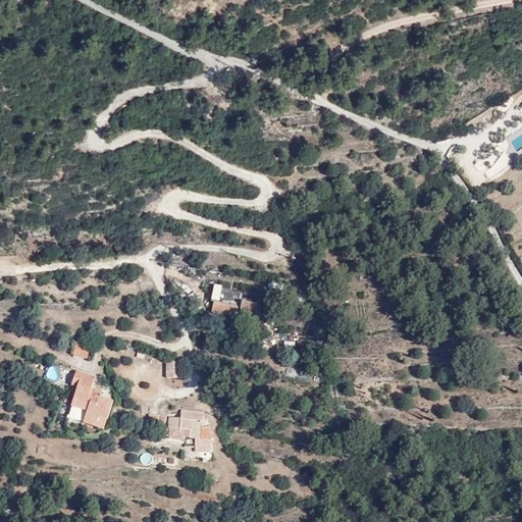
[(220,299),(224,284),(214,281),(210,296),(220,299)]
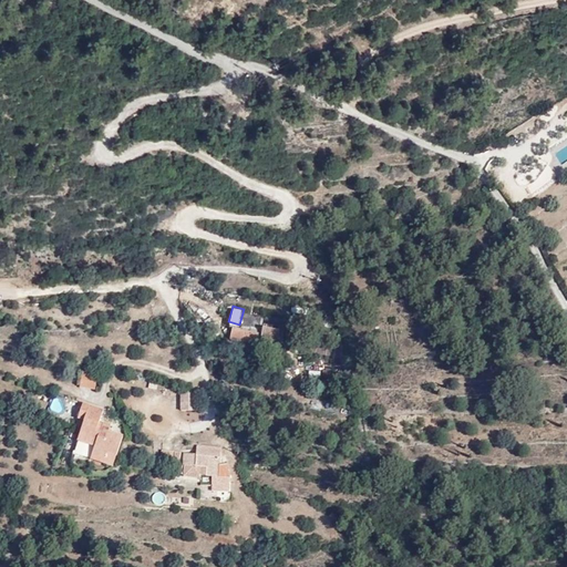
[(257,325),(245,321),(243,331),(228,329),(226,340),(254,344),(257,325)]
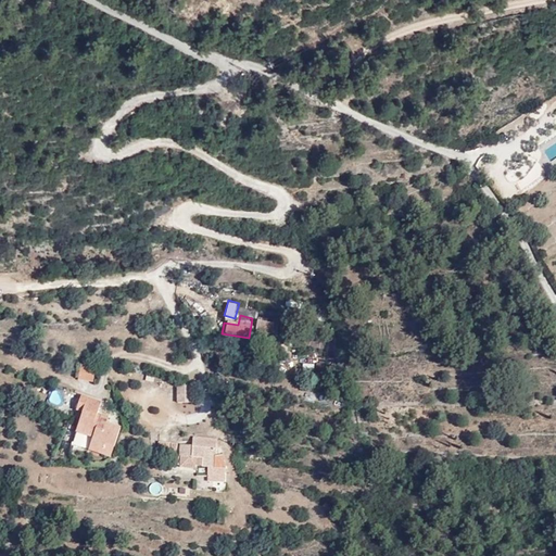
[(270,326),(258,324),(256,331),(269,332),(270,326)]
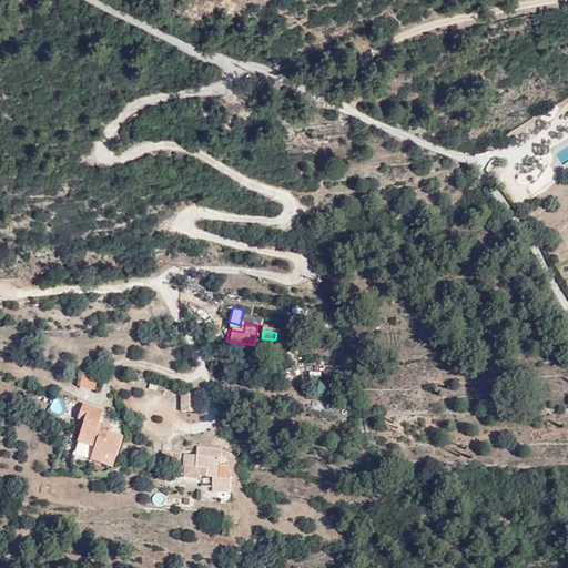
[(99,376),(84,373),(82,386),(97,388),(99,376)]
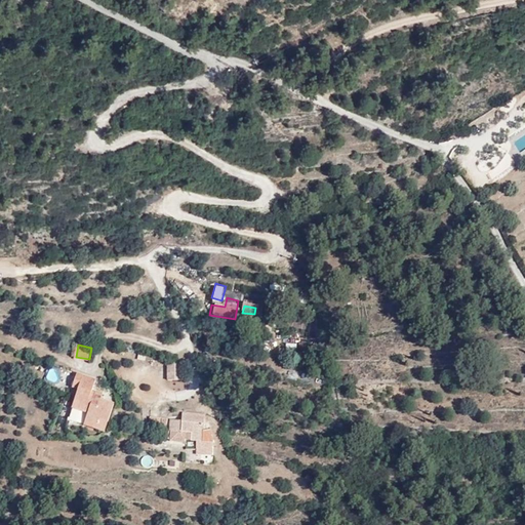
[(182,379),(182,363),(168,363),(169,379),(182,379)]
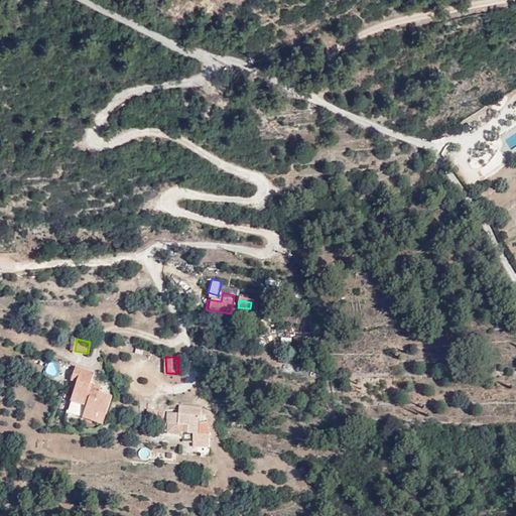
[(95,374),(77,367),(73,380),(79,382),(72,400),(88,405),(85,413),(97,418),(99,412),(107,415),(113,398),(100,393),(94,391),(95,387),(91,386),(95,374)]
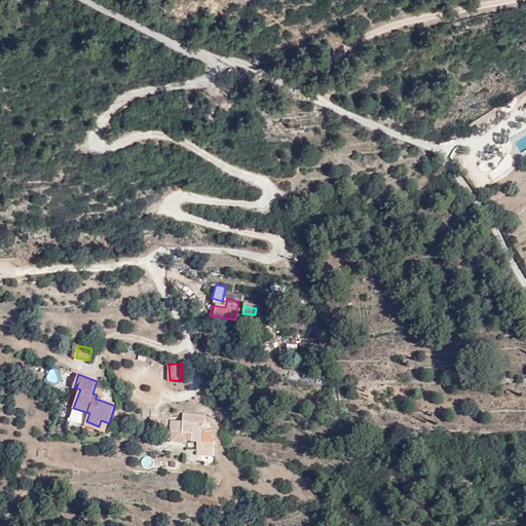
[(184,422),(173,421),(173,433),(193,434),(192,442),(197,443),(198,456),(214,456),(214,444),(215,444),(213,430),(205,431),(207,416),(184,415),(184,422)]
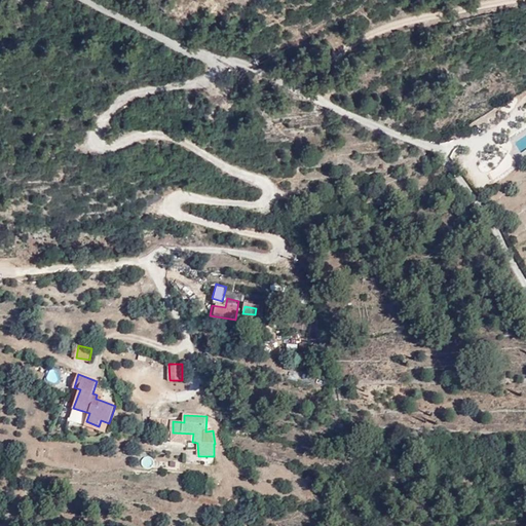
[(106,433),(109,423),(101,420),(99,426),(86,421),(85,425),(106,433)]
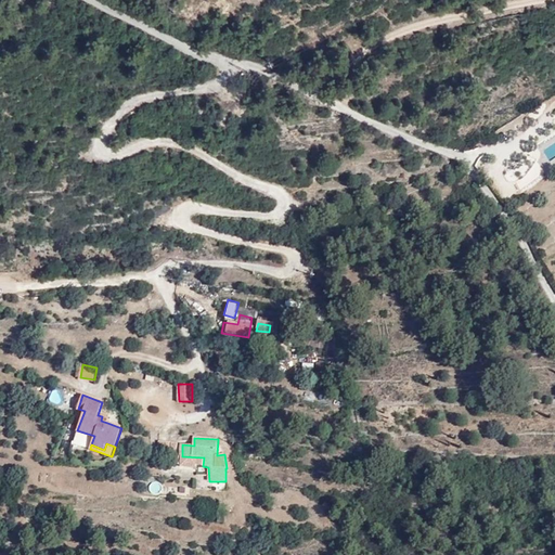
[(203,466),(204,457),(182,456),(181,464),(203,466)]
